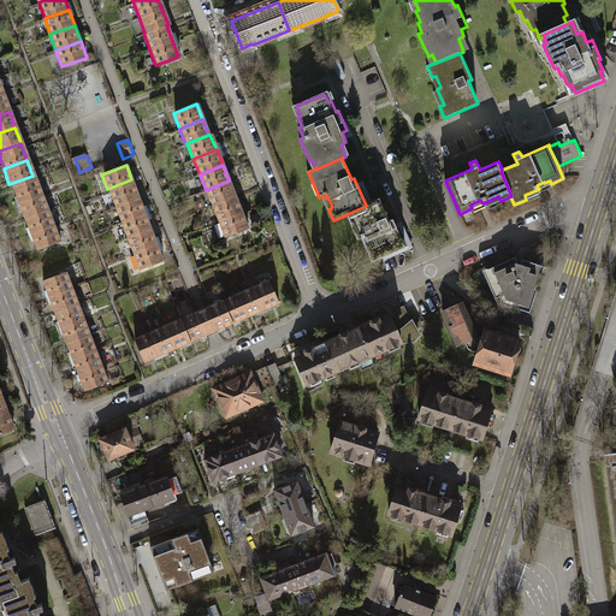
[(9,184),(15,200),(39,191),(33,176),(9,184)]
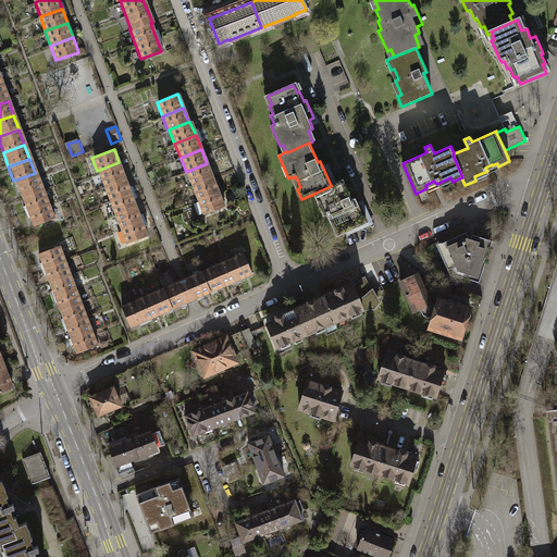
[(97,171),(101,183),(124,174),(119,162),(97,171)]
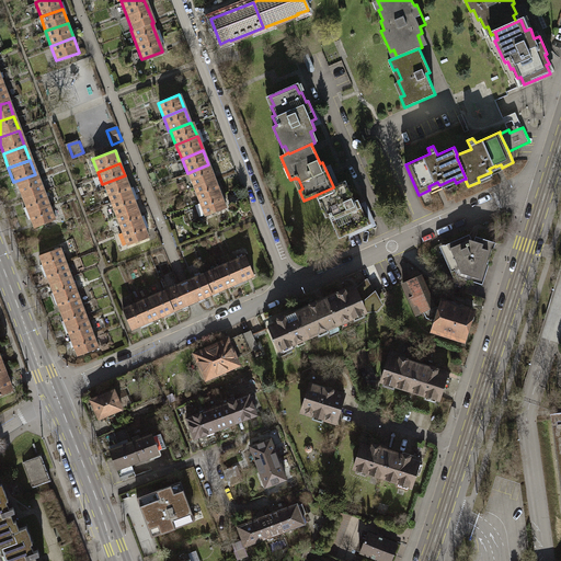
[(187,173),(193,187),(214,179),(208,164),(187,173)]
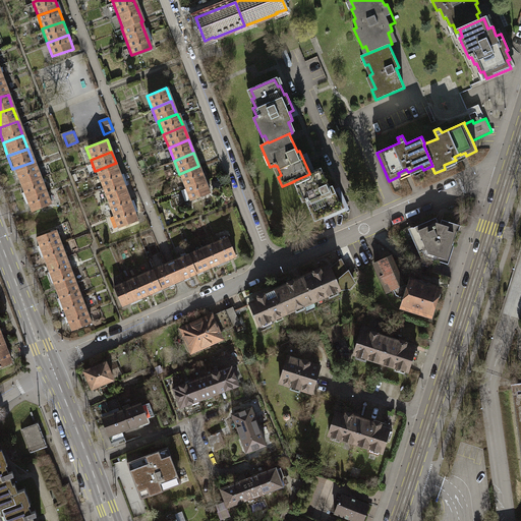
[(12,169),(17,183),(38,176),(33,162),(12,169)]
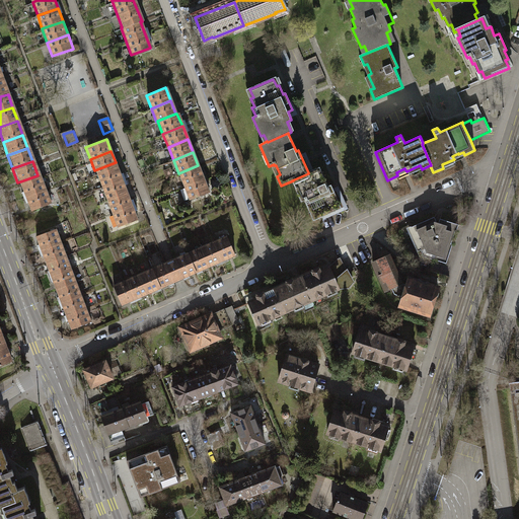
[(94,170),(98,181),(120,174),(116,162),(94,170)]
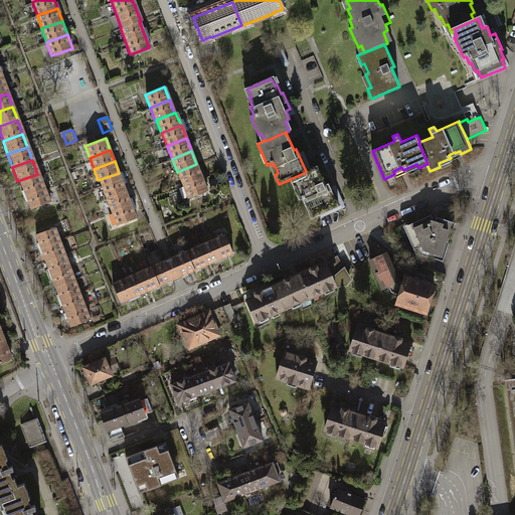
[(177,172),(182,185),(201,177),(196,164),(177,172)]
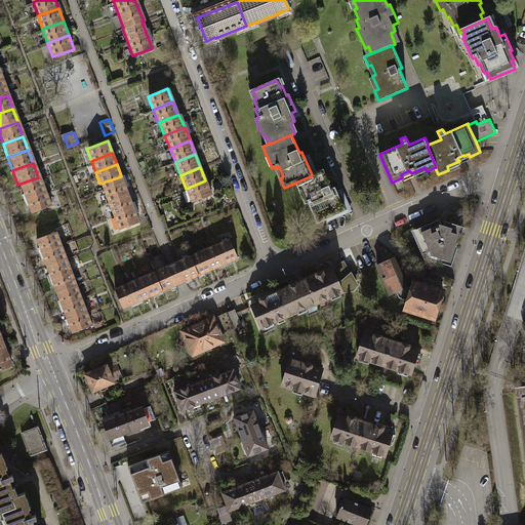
[(312,175),(295,183),(296,183),(306,204),(312,201),(317,211),(313,213),(317,223),(346,210),(335,187),(332,189),(324,169),(312,174),(312,175)]
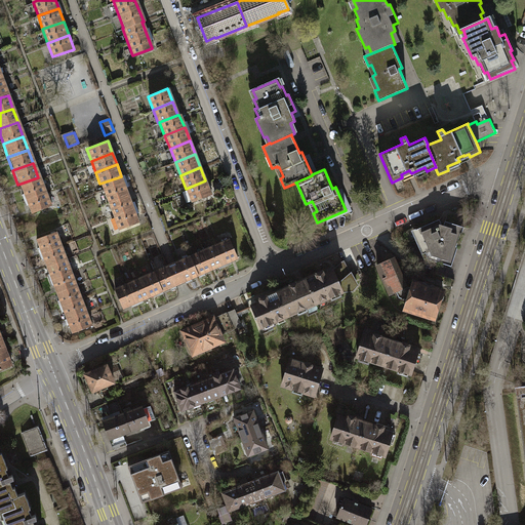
[(99,184),(104,196),(125,188),(121,176),(99,184)]
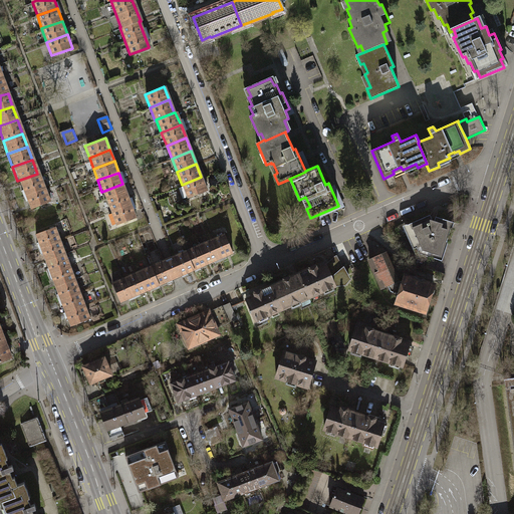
[(17,181),(22,194),(42,187),(37,174),(17,181)]
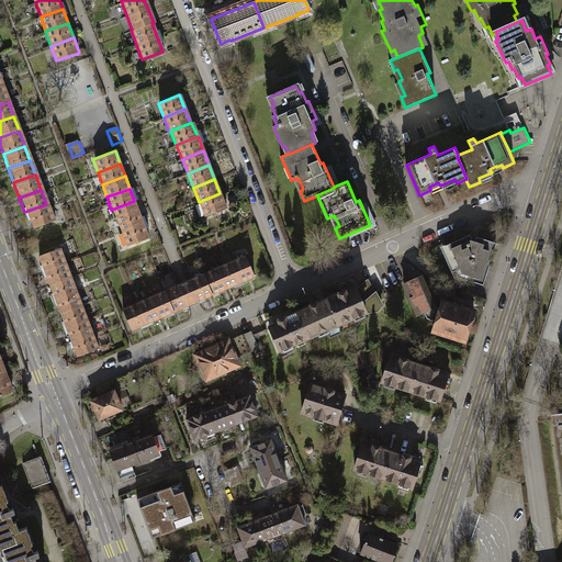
[(225,208),(220,193),(199,202),(204,215),(225,208)]
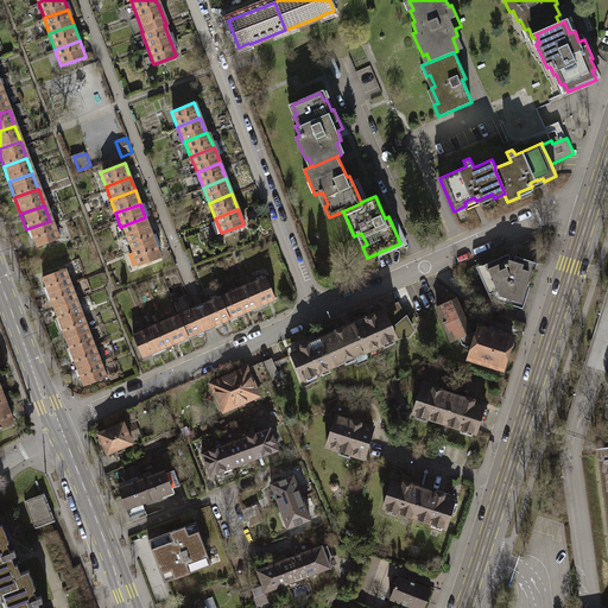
[(120,227),(126,240),(150,232),(145,217),(120,227)]
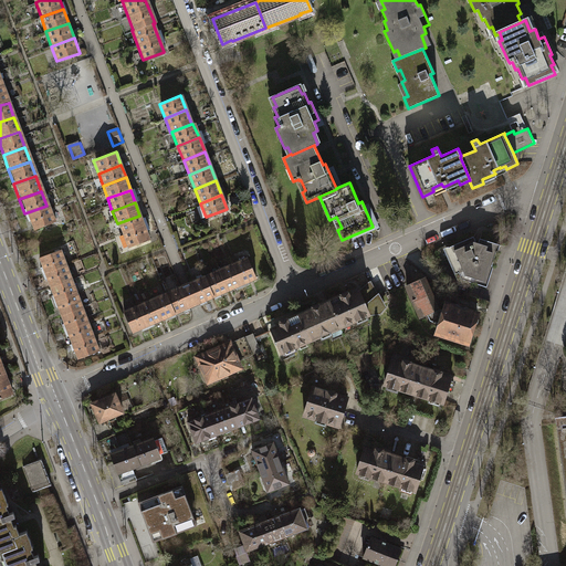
[(24,213),(30,228),(52,220),(46,206),(24,213)]
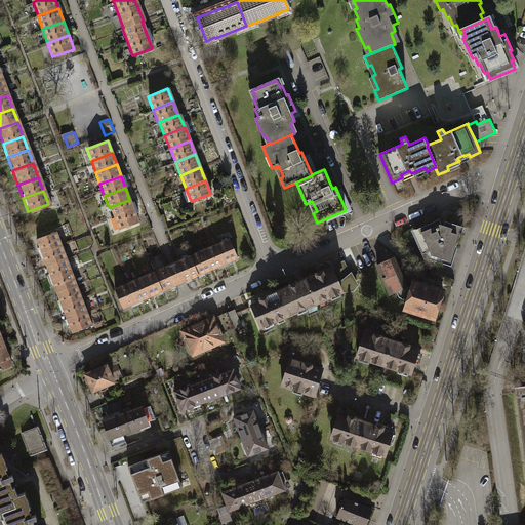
[(109,207),(113,219),(134,211),(129,200),(109,207)]
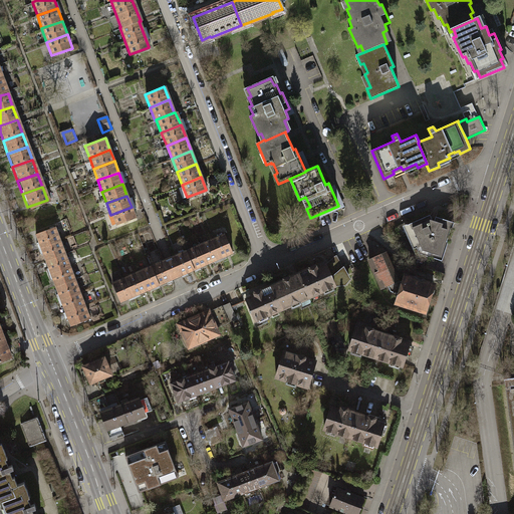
[(110,215),(114,226),(136,218),(132,207),(110,215)]
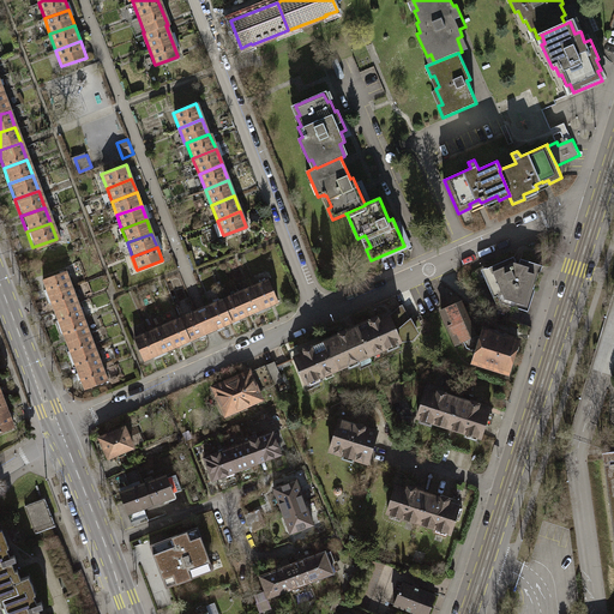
[(516,264),(516,260),(515,257),(486,269),(501,302),(528,312),(536,288),(534,288),(539,272),(541,274),(543,265),(521,258),(518,264),(516,264)]
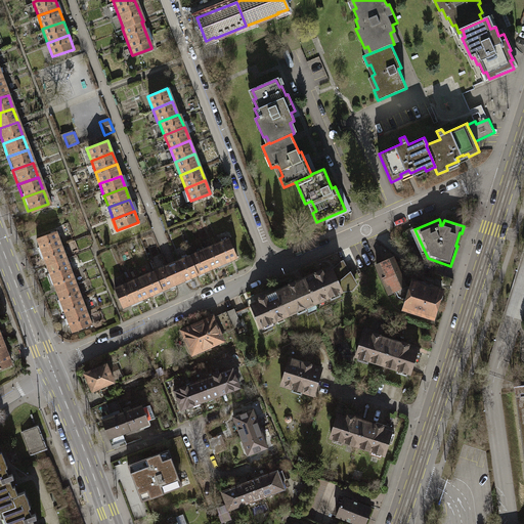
[(34,239),(39,253),(59,245),(54,231),(34,239)]
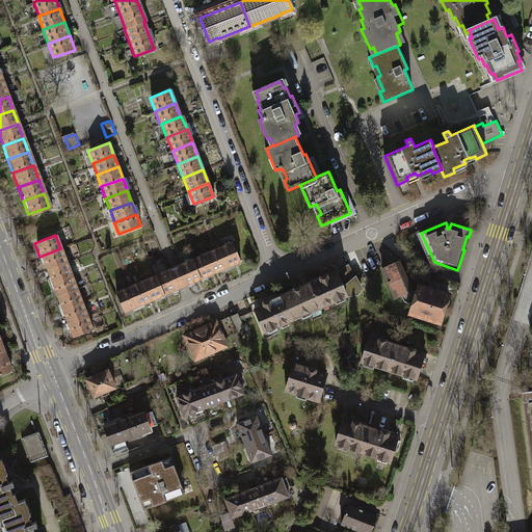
[(240,262),(231,242),(173,267),(114,292),(123,312),(182,287),(240,262)]
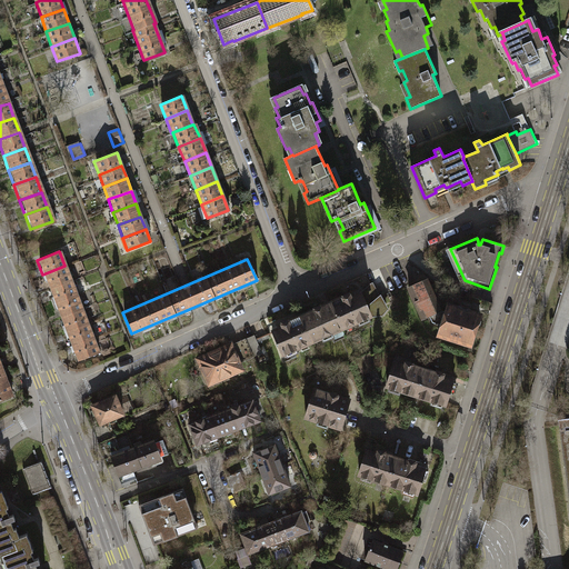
[(42,275),(48,289),(70,280),(65,266),(42,275)]
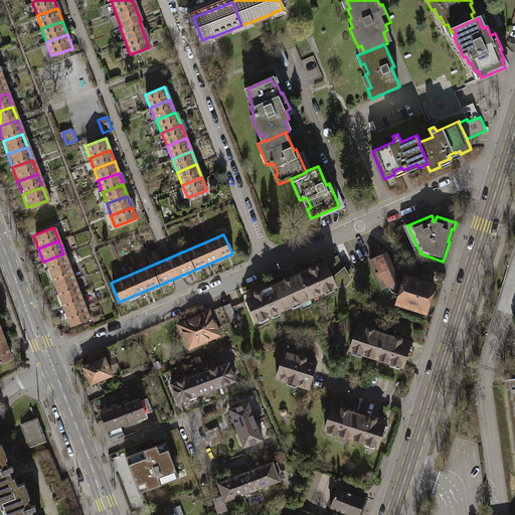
[(403,283),(398,281),(386,252),(370,261),(382,289),(388,286),(391,292),(399,294),(396,304),(426,313),(432,295),(435,294),(436,291),(434,288),(435,285),(424,281),(424,280),(415,277),(415,279),(405,276),(403,283)]
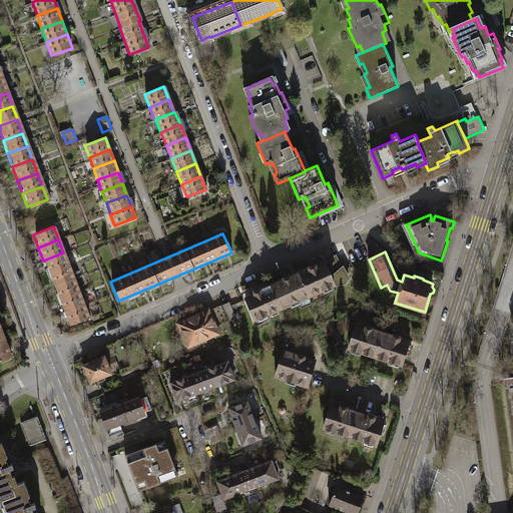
[(43,261),(48,274),(68,266),(63,252),(43,261)]
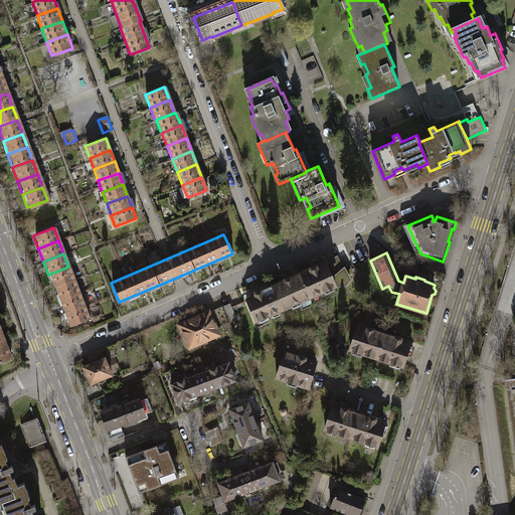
[(336,256),(327,266),(332,278),(343,269),(336,256)]
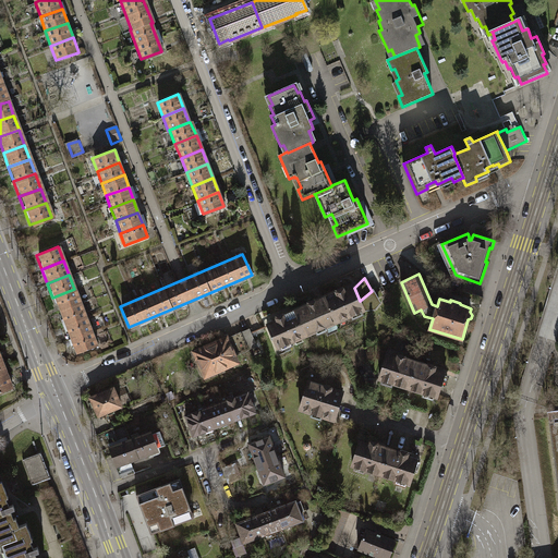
[(325,296),(337,323),(352,316),(353,318),(362,315),(361,312),(364,311),(360,301),(354,288),(344,291),(343,288),(335,291),(336,292),(325,296)]
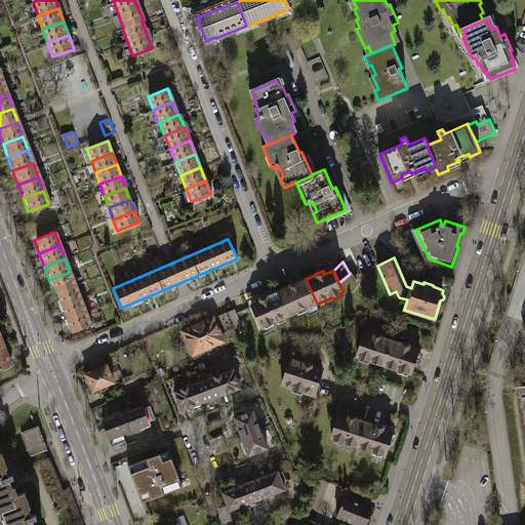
[(49,280),(54,293),(75,285),(70,272),(49,280)]
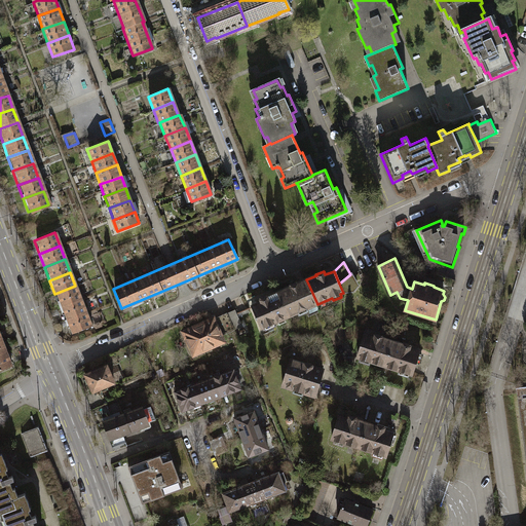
[(353,278),(350,274),(339,284),(343,293),(353,292),(358,286),(353,278)]
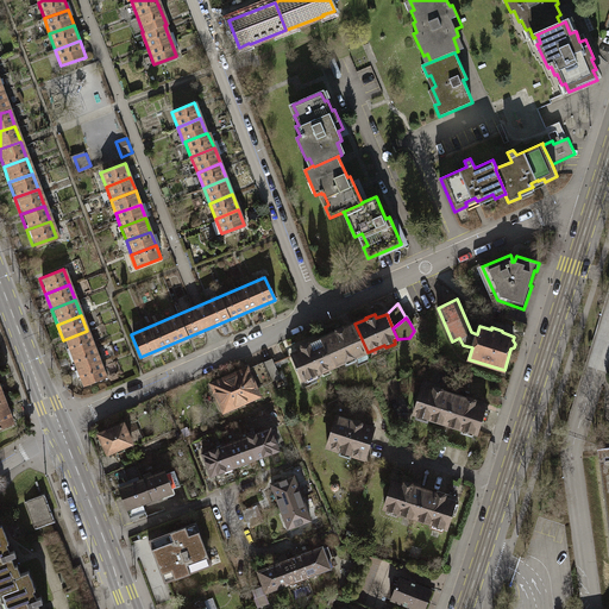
[(321,338),(333,366),(345,362),(346,365),(357,360),(356,357),(368,352),(355,324),(353,324),(353,322),(336,331),(336,332),(321,338)]
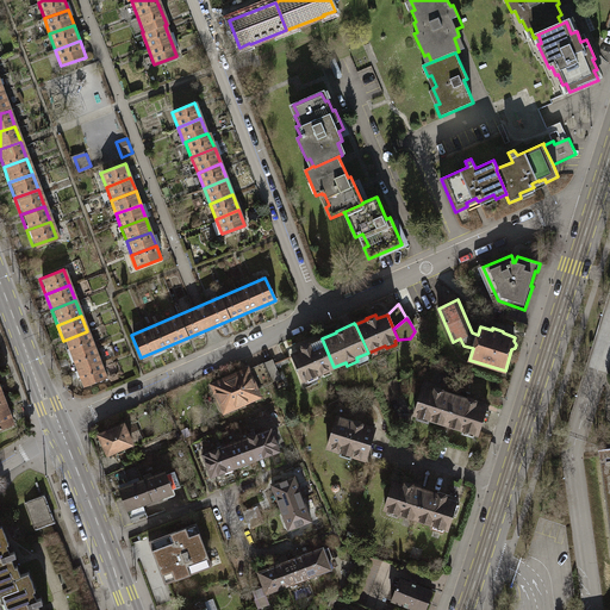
[(63,341),(68,356),(92,347),(87,331),(63,341)]
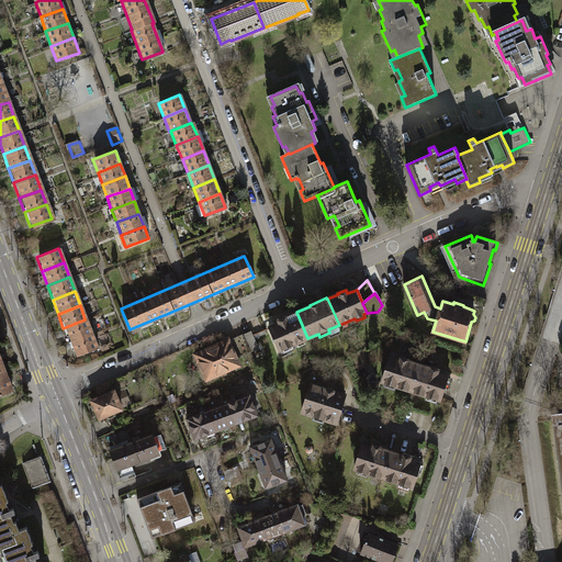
[(307,338),(296,312),(283,318),(282,317),(274,321),(277,325),(270,327),(280,350),(283,349),(284,352),(293,348),(292,345),(307,338)]
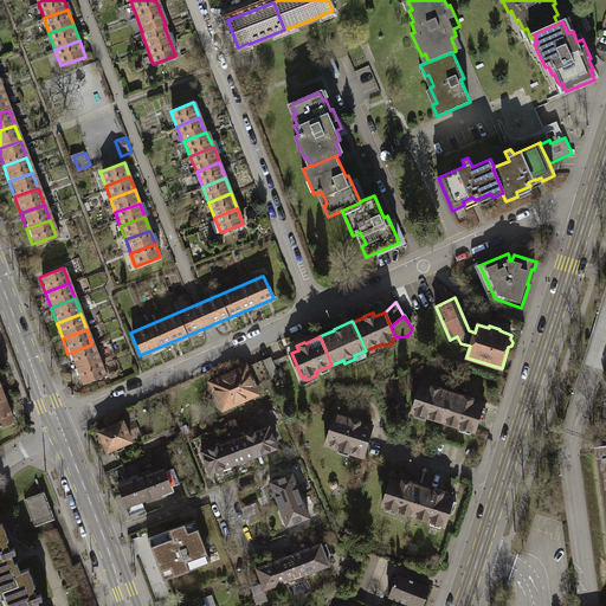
[(68,354),(73,369),(97,360),(91,345),(68,354)]
